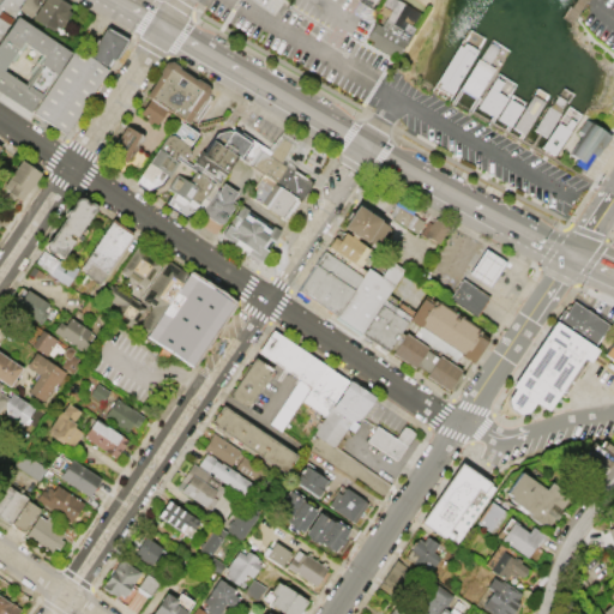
[(0,0),(20,0),(16,7),(18,8),(0,35),(0,0)]
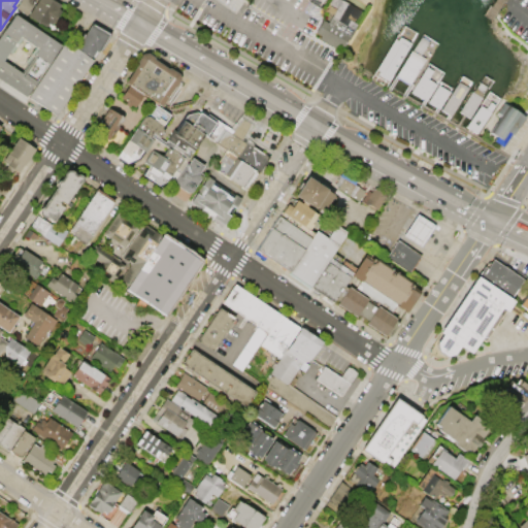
[(19,3),(20,0),(34,0),(29,9),(19,3)]
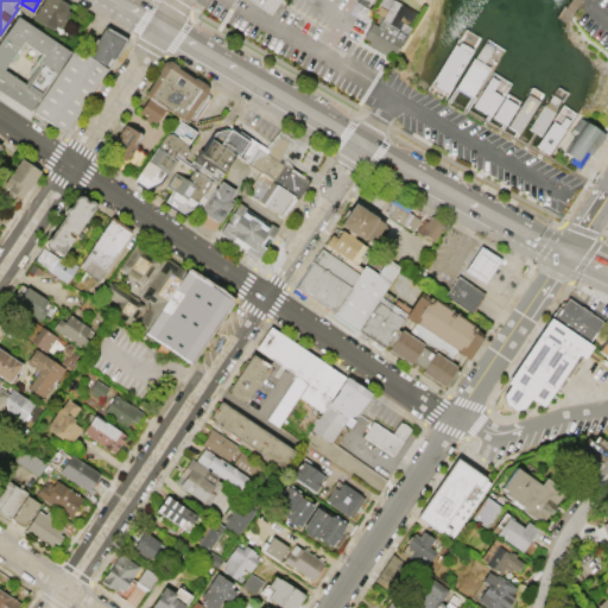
[(32,18),(43,0),(59,0),(69,6),(67,10),(70,12),(59,29),(55,26),(51,31),(32,18)]
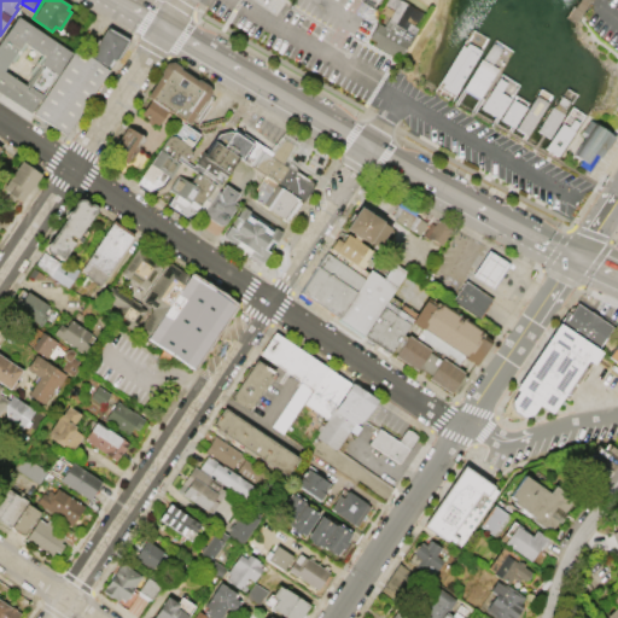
[(388,22),(395,9),(384,3),(385,0),(401,0),(423,11),(415,24),(404,18),(402,21),(413,27),(410,33),(388,22)]
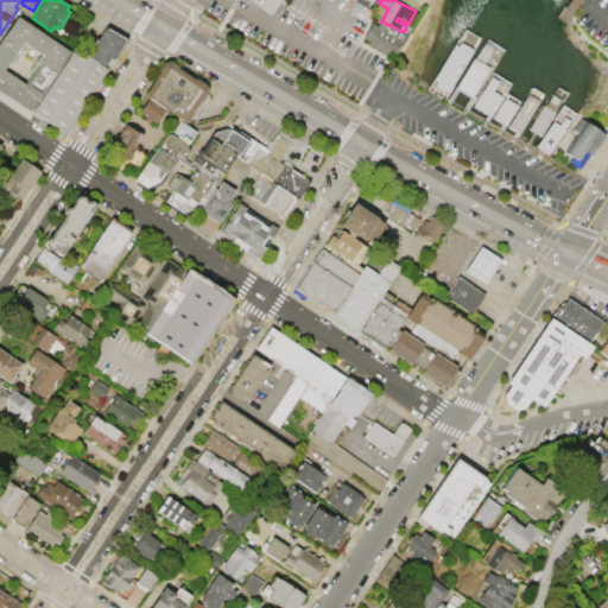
[(17,19),(0,43),(0,93),(32,114),(71,55),(17,19)]
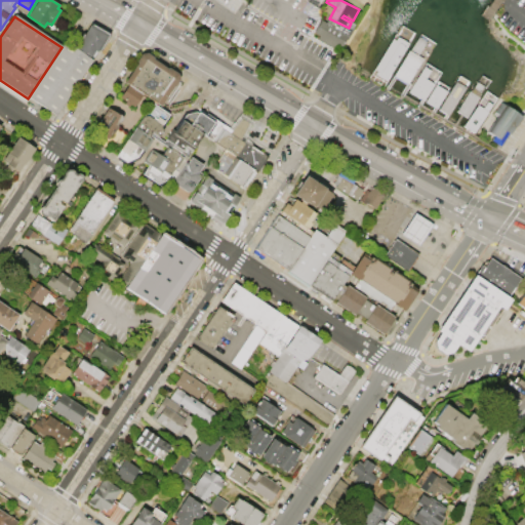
[(329,18),(326,25),(320,22),(314,35),(319,37),(317,41),(335,50),(336,47),(341,50),(349,37),(345,35),(349,28),(329,18)]
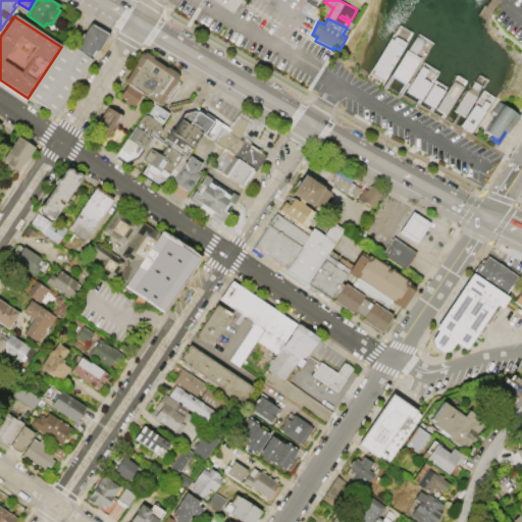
[(90,24),(106,34),(97,51),(94,49),(91,56),(76,48),(90,24)]
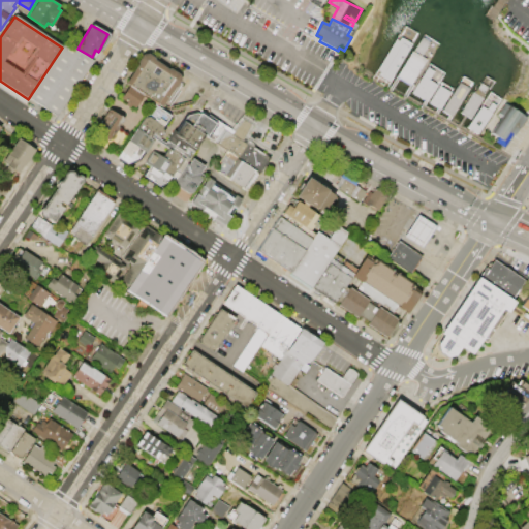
[(410,43),(389,81),(377,74),(379,71),(376,69),(395,38),(397,40),(399,36),(410,43)]
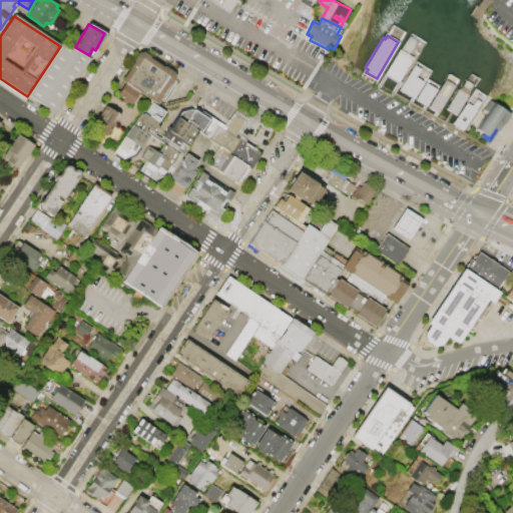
[(90,60),(54,114),(27,96),(60,46),(63,42),(90,60)]
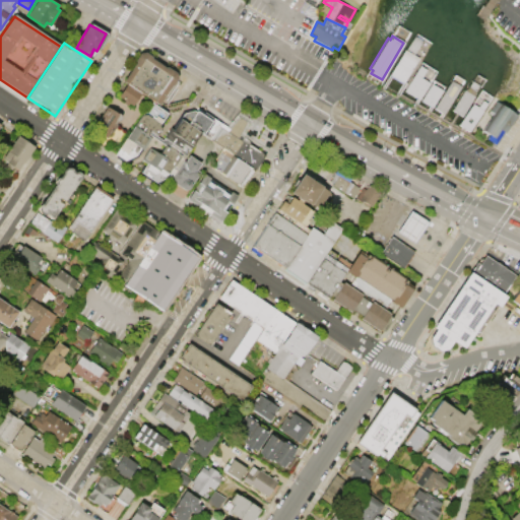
[(390,74),(404,49),(418,57),(403,82),(390,74)]
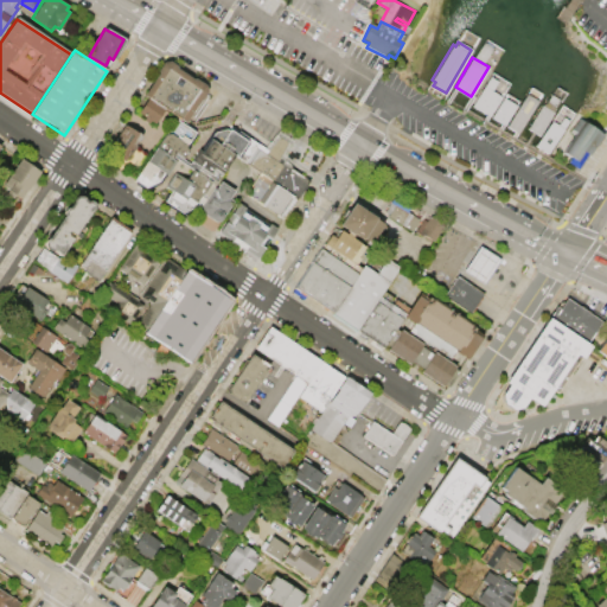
[(174,66),(192,78),(193,77),(204,84),(206,90),(200,98),(199,98),(184,121),(165,109),(155,123),(149,120),(148,122),(144,119),(145,116),(138,112),(147,96),(142,94),(158,71),(157,70),(163,61),(167,59),(177,65),(174,66)]
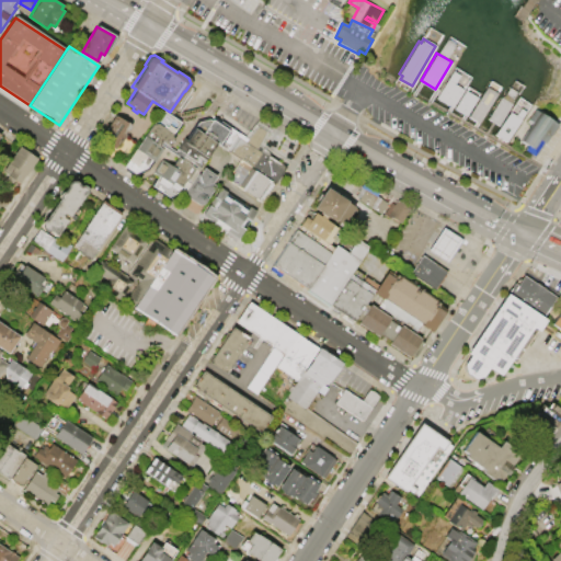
[(436,96),(453,70),(459,75),(454,83),(462,89),(451,106),(436,96)]
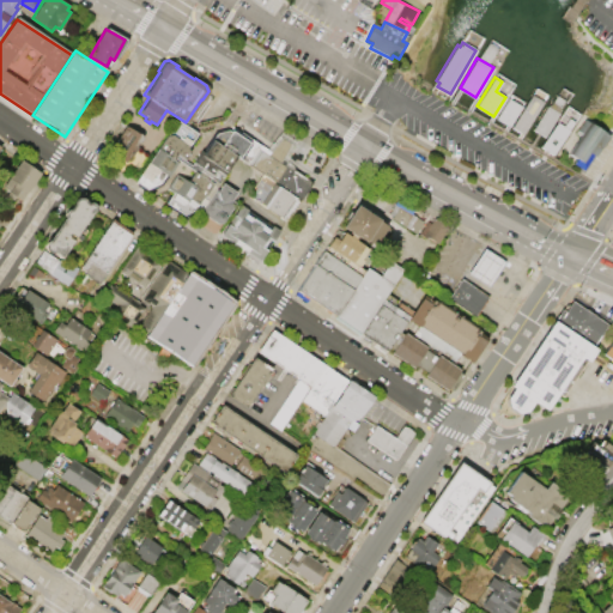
[(511,127),(532,95),(544,102),(523,134),(511,127)]
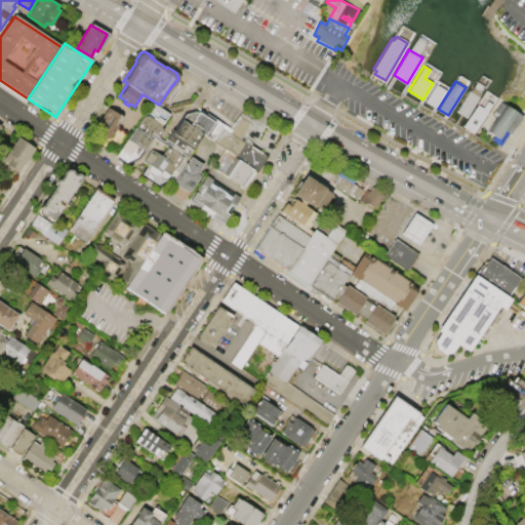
[(477,82),(483,85),(480,91),(473,88),(477,82)]
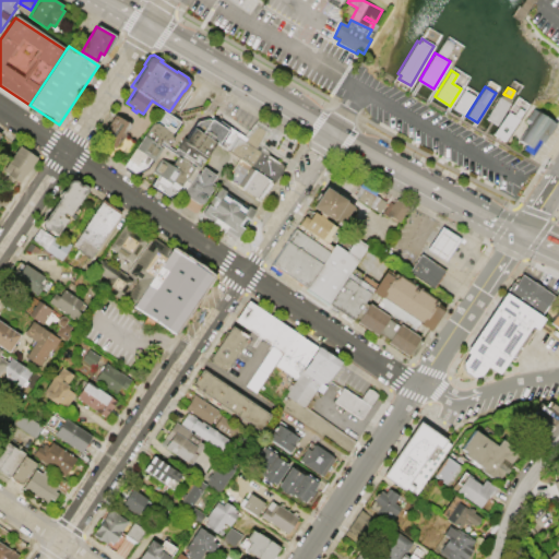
[(452,108),(463,90),(475,97),(465,115),(452,108)]
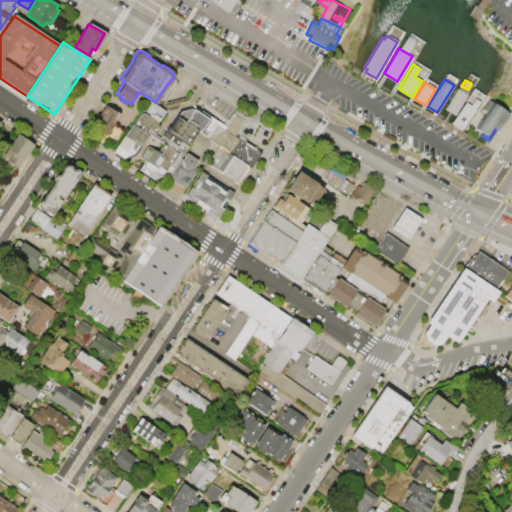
[(455,113),(445,107),(457,87),(467,93),(455,113)]
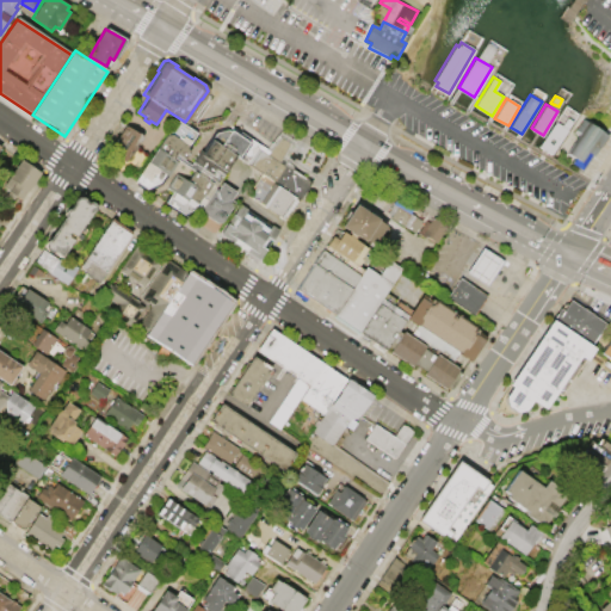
[(551,154),(538,146),(556,121),(562,124),(567,116),(572,119),(567,128),(568,128),(551,154)]
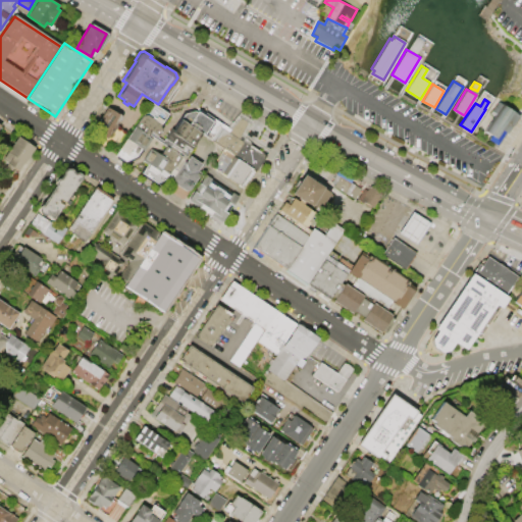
[(483,131),(494,113),(490,111),(498,101),(518,114),(507,134),(505,132),(497,145),(486,139),(489,134),(483,131)]
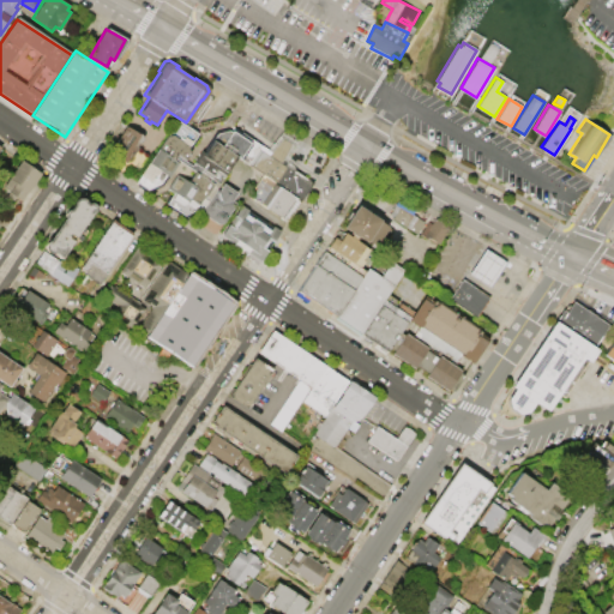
[(178,120),(197,133),(186,148),(188,150),(185,156),(176,150),(170,158),(175,162),(161,182),(146,190),(133,180),(172,125),(178,120)]
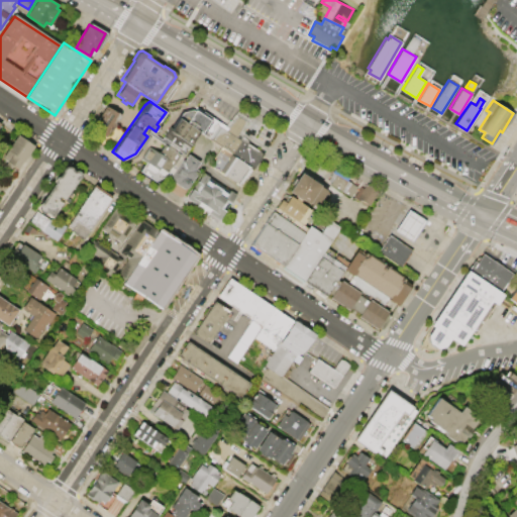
[(93,130),(109,107),(119,114),(119,117),(117,120),(117,119),(114,123),(112,122),(109,127),(111,128),(104,138),(93,130)]
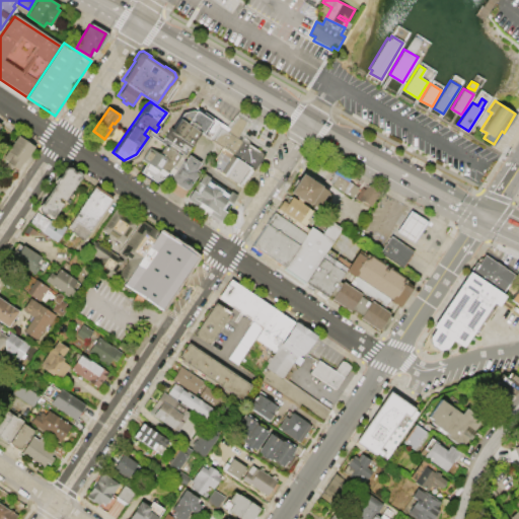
[(169,131),(181,113),(192,109),(209,120),(201,132),(199,131),(190,144),(169,131)]
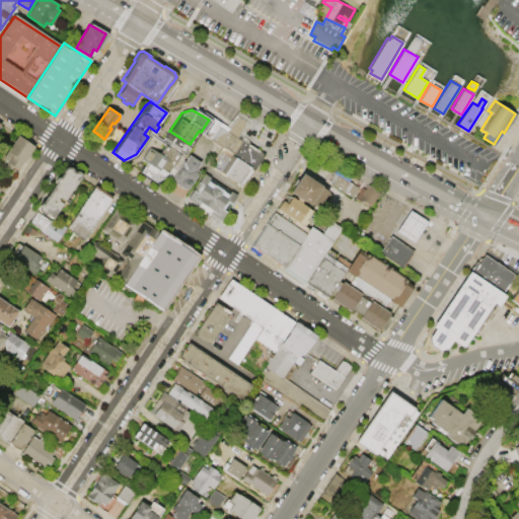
[(238,117),(245,121),(236,138),(246,144),(247,143),(265,154),(242,188),(210,165),(221,147),(209,139),(218,125),(226,131),(238,117)]
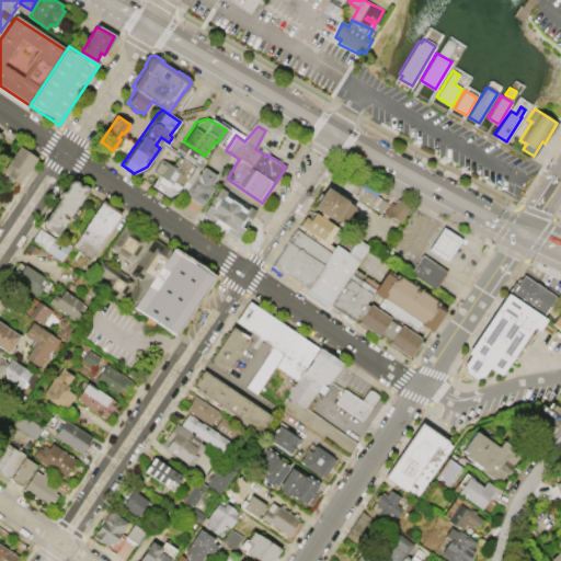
[(2,170),(19,146),(36,158),(20,184),(13,180),(11,182),(6,179),(8,174),(2,170)]
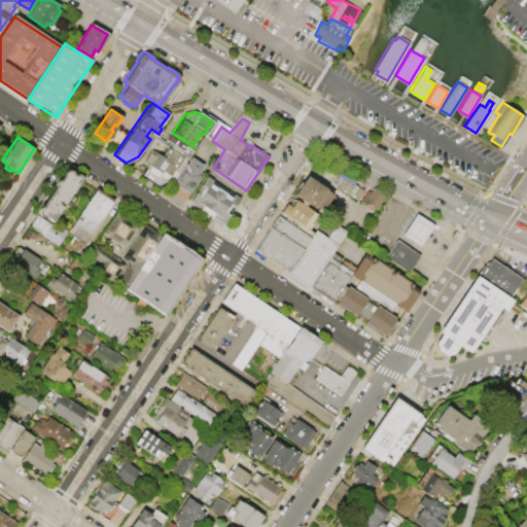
[(153,148),(164,154),(169,146),(172,148),(175,143),(183,149),(187,144),(195,149),(181,169),(178,167),(172,175),(173,177),(161,183),(145,173),(151,164),(146,161),(153,148)]
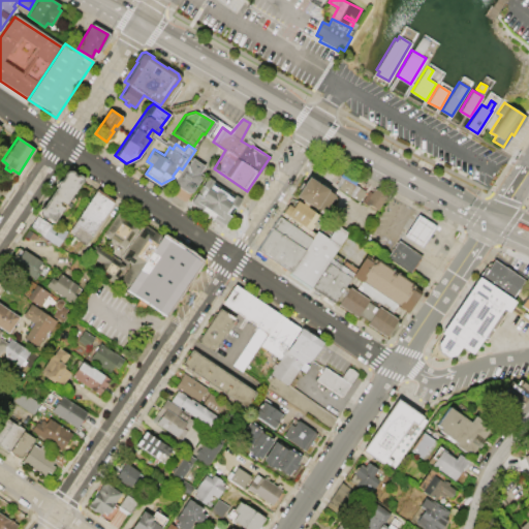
[(175,183),(187,162),(190,164),(194,157),(207,164),(201,173),(206,175),(194,191),(190,192),(175,183)]
